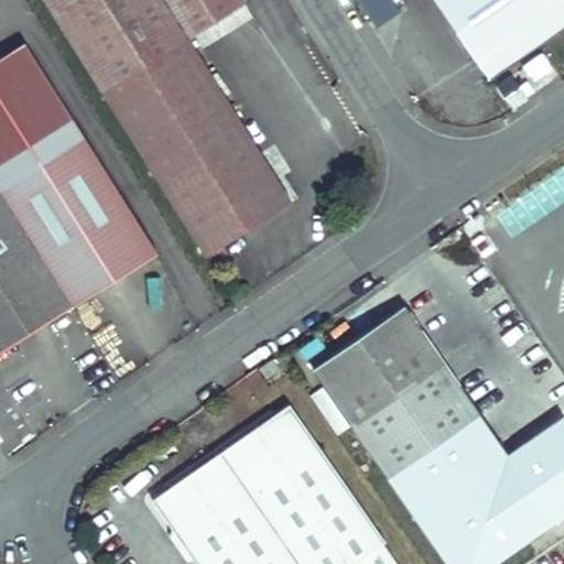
[(242,0),(45,0),(206,256),(292,202),(190,39),(245,3),(242,0)]
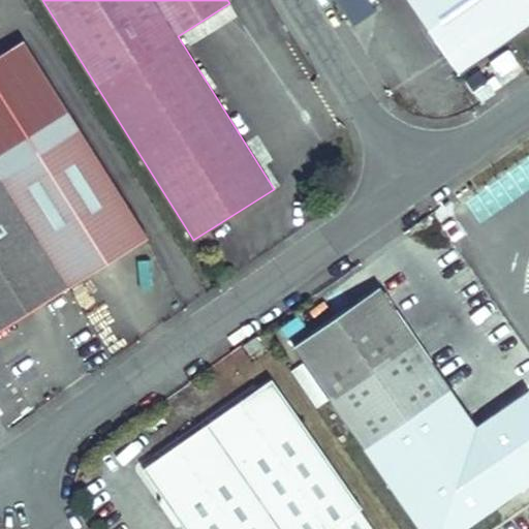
[(528,0),(337,0),(354,25),(377,9),(372,3),(376,0),(408,0),(460,74),(528,26),(528,0)]
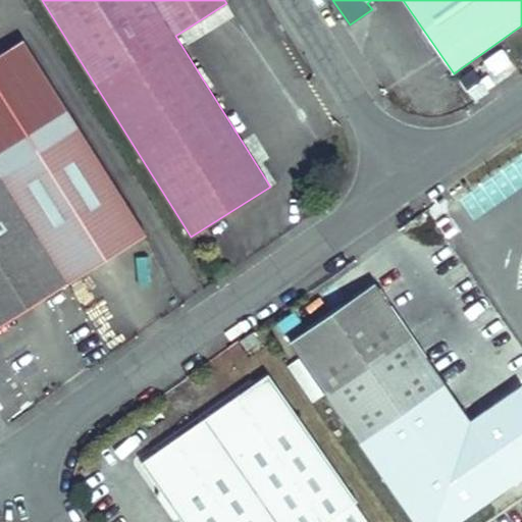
[(23,40),(0,54),(0,176),(67,284),(146,235),(23,40)]
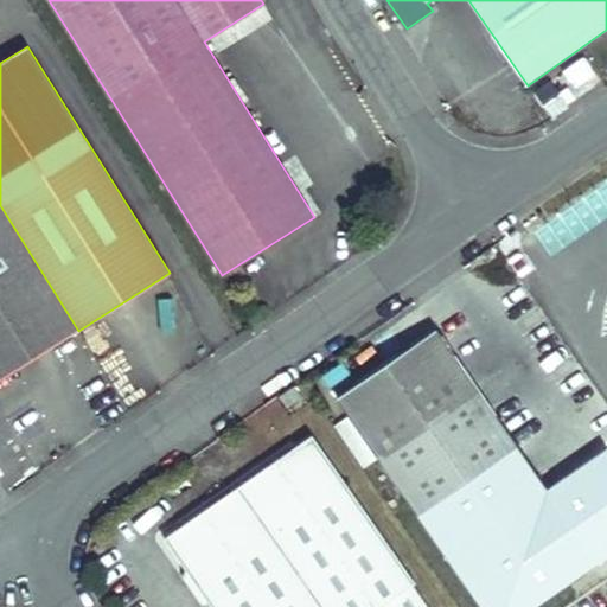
[(566,106),(550,82),(535,91),(551,116),(566,106)]
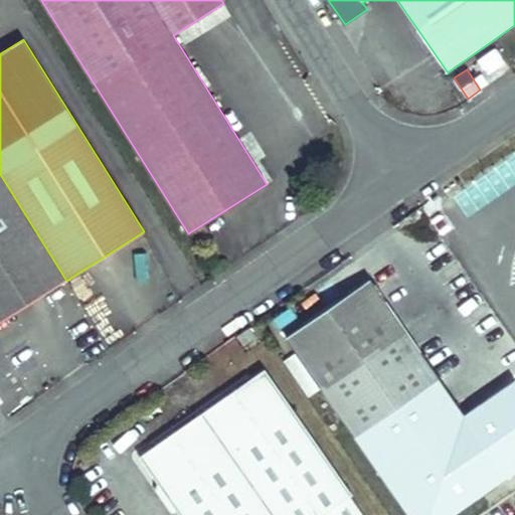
[(0,174),(0,322),(66,281),(0,174)]
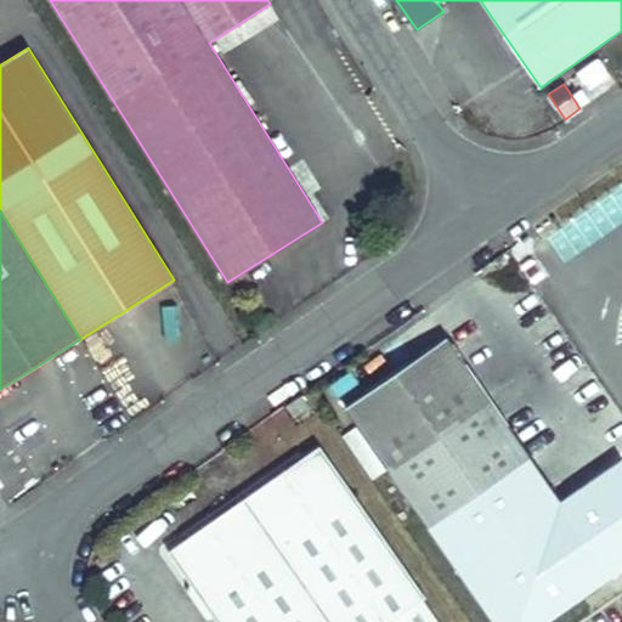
[(450,339),(349,407),(495,621),(542,621),(621,569),(621,459),(559,502),(450,339)]
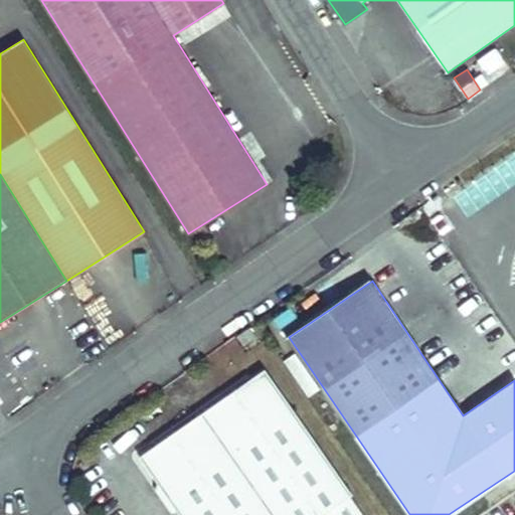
[(237,337),(244,346),(256,337),(249,327),(237,337)]
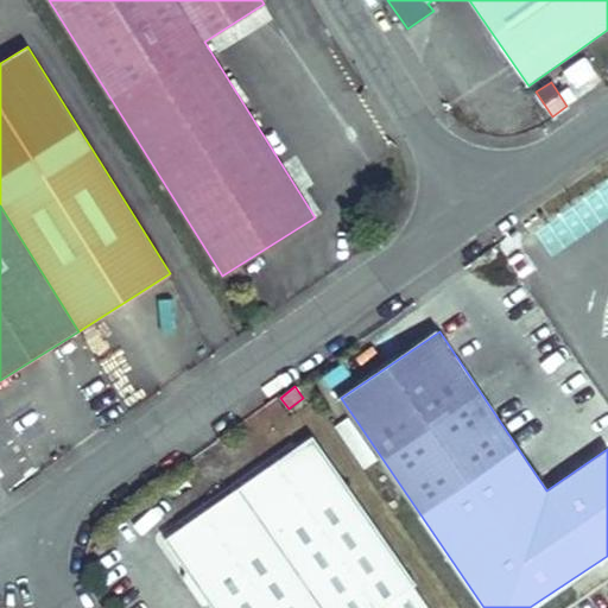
[(416,584),(312,436),(164,539),(211,607),(380,607),(387,603),(390,607),(428,607),(412,586),(416,584)]
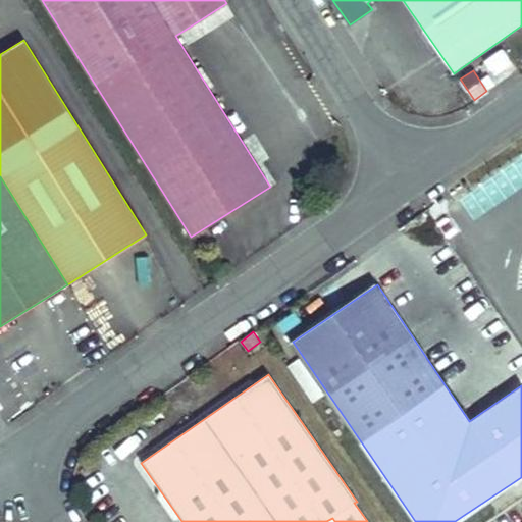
[(173,519),(181,521),(159,489),(158,497),(173,519)]
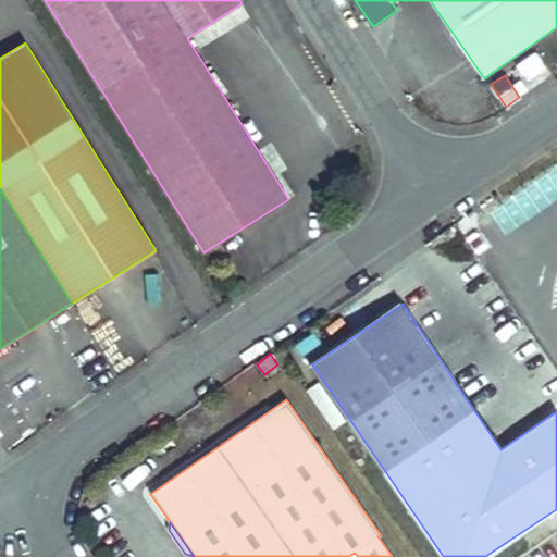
All buildings are outlined.
